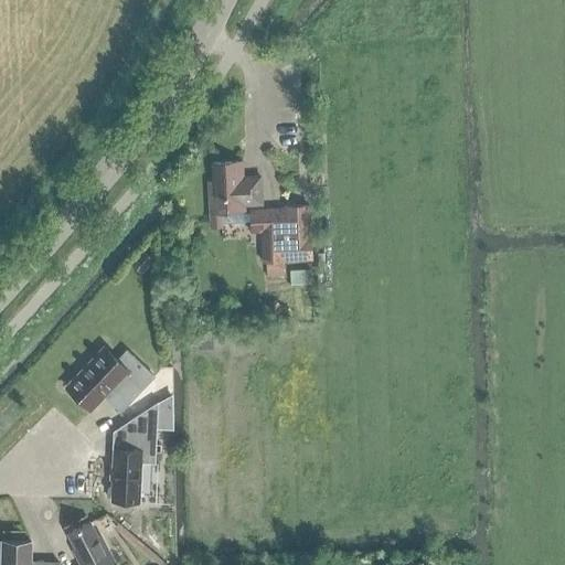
[(212,182),(208,182),(210,228),(222,227),(222,223),(249,222),(249,213),(241,214),(241,212),(244,211),(244,205),(260,204),(259,178),(238,178),(237,162),(212,163),(212,182)]
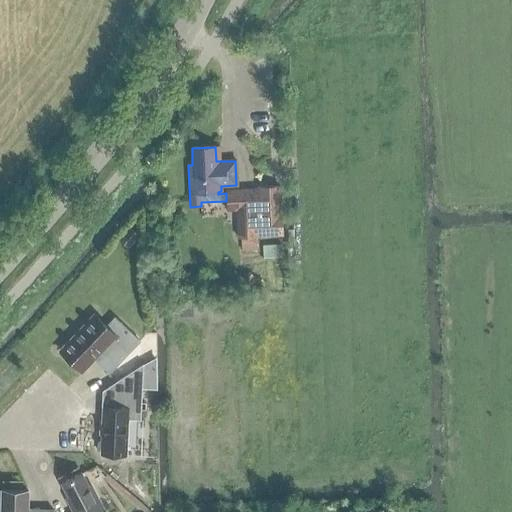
[(280,215),(279,215),(278,187),(259,187),(259,189),(226,191),(226,193),(226,201),(226,211),(236,211),(237,238),(241,238),(241,251),(256,250),(255,236),(281,235),(280,215)]
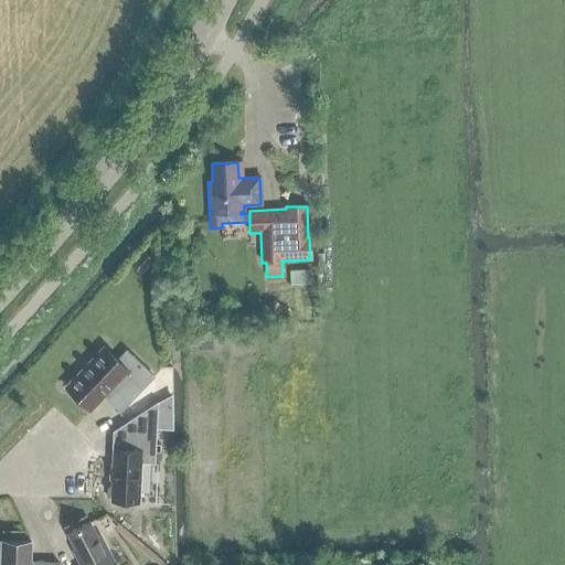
[(142,252),(134,262),(144,270),(152,260),(142,252)]
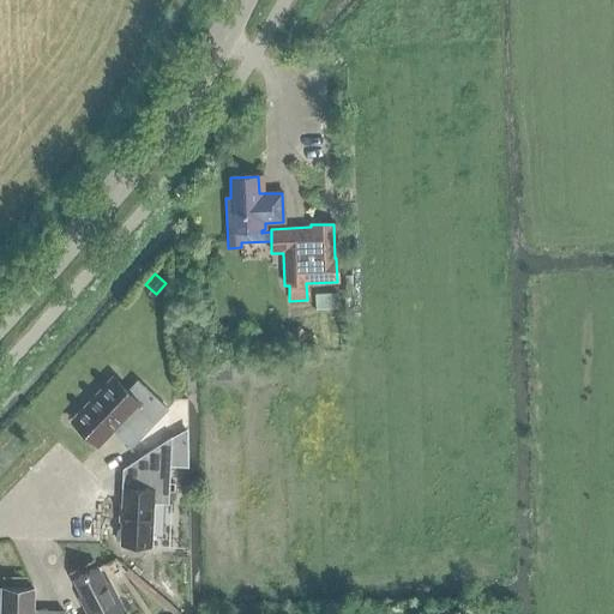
[(112,431),(131,447),(167,409),(142,385),(131,396),(112,378),(71,421),(97,446),(112,431)]
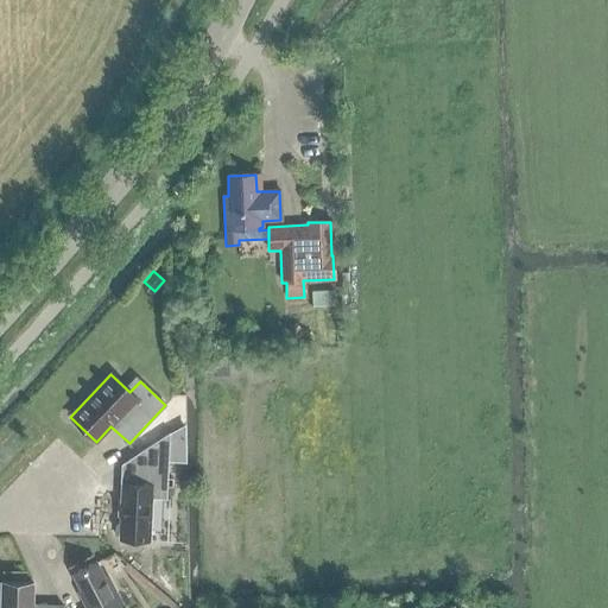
[(168,457),(183,457),(183,425),(169,434),(169,436),(169,441),(169,448),(168,457)]
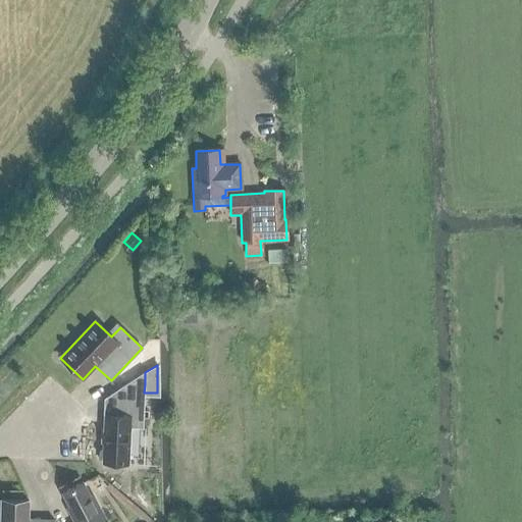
[(129,427),(143,428),(144,393),(145,378),(145,372),(145,371),(109,395),(118,409),(118,415),(104,415),(103,449),(100,451),(99,455),(102,458),(102,463),(128,464),(129,427)]
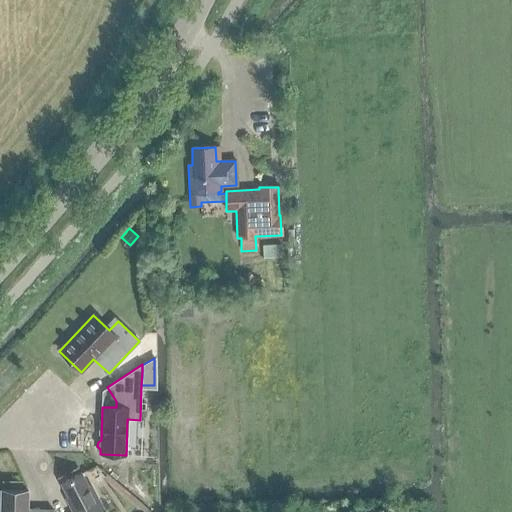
[(66,498),(72,511),(104,511),(91,485),(88,487),(81,472),(61,483),(68,497),(66,498)]
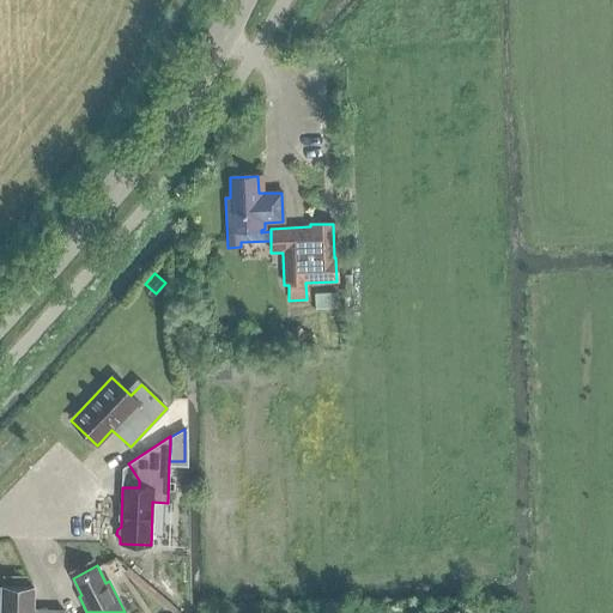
[(0,612),(32,612),(34,588),(1,588),(0,612)]
